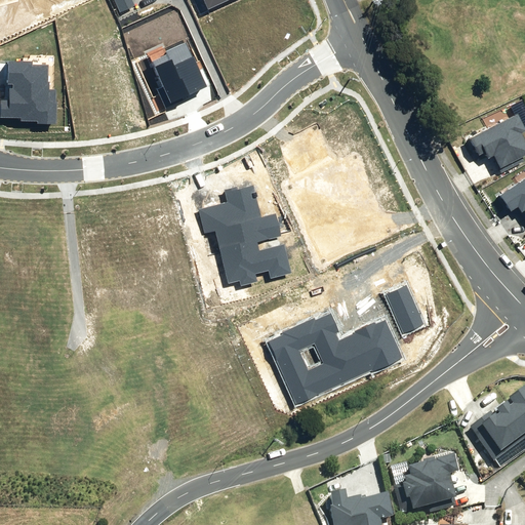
[(15,11),(21,23),(48,9),(46,5),(53,1),(55,5),(67,0),(16,0),(21,9),(15,11)]
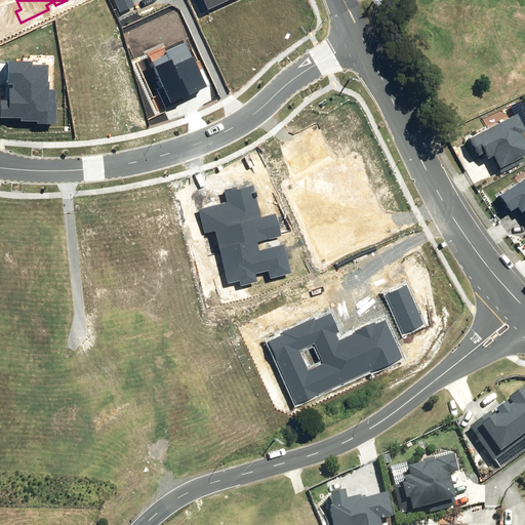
[(114,0),(120,11),(134,5),(131,0),(114,0)]
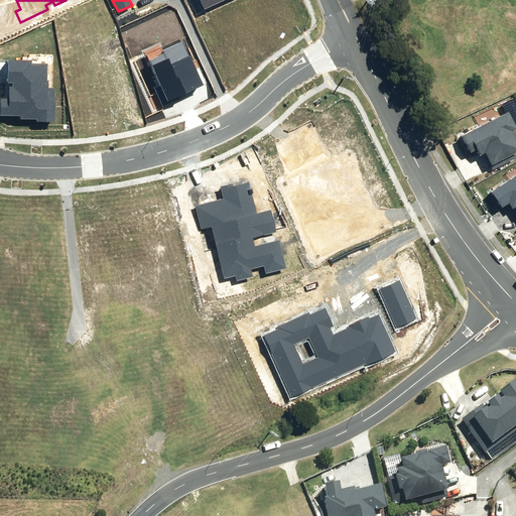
[(191,0),(198,12),(223,0),(191,0)]
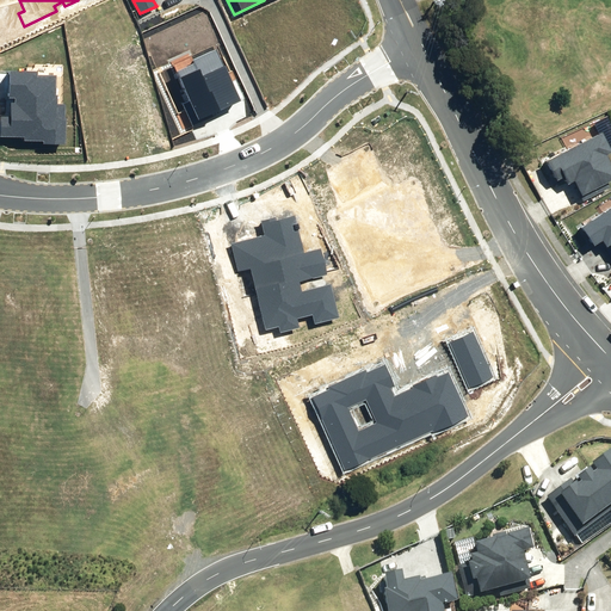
[(166,96),(183,131),(220,113),(217,109),(239,98),(214,47),(192,57),(195,61),(173,72),(181,88),(166,96)]
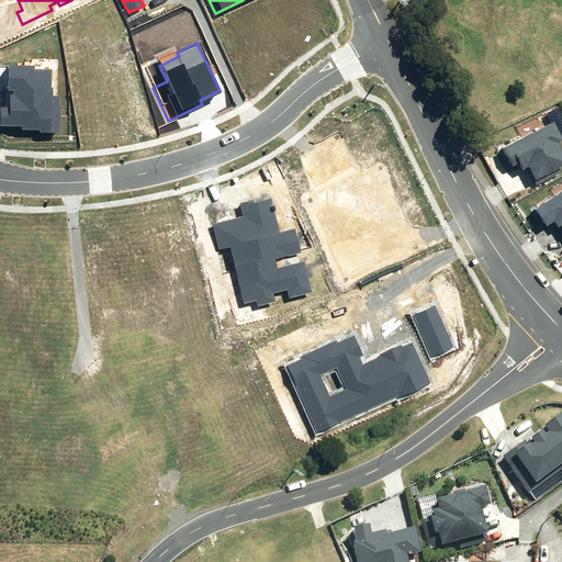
[(0,105),(0,124),(21,125),(21,128),(38,128),(38,131),(57,131),(58,96),(51,96),(51,68),(33,68),(33,65),(8,64),(7,89),(12,89),(12,93),(9,93),(8,105),(0,105)]
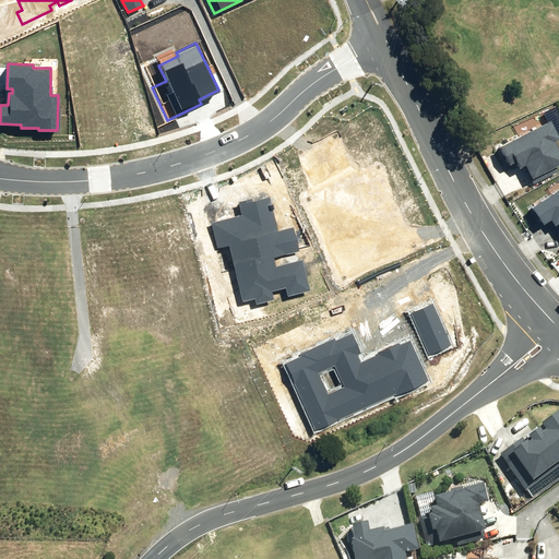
[(558,129),(554,118),(497,144),(510,173),(522,167),(531,186),(558,171),(558,169),(557,165),(558,163),(558,141),(558,139),(558,138),(558,129)]
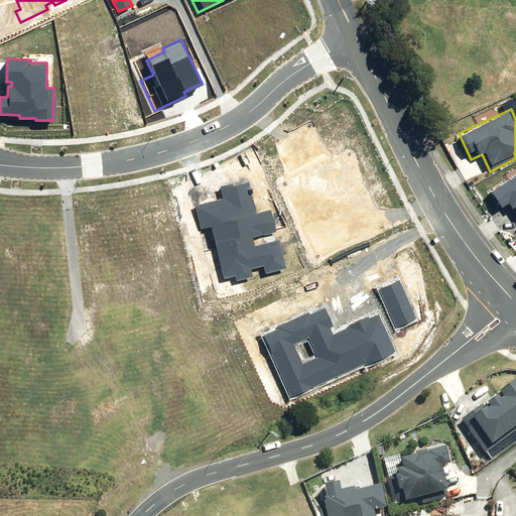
[(515,218),(515,172),(490,190),(501,207),(505,203),(515,218)]
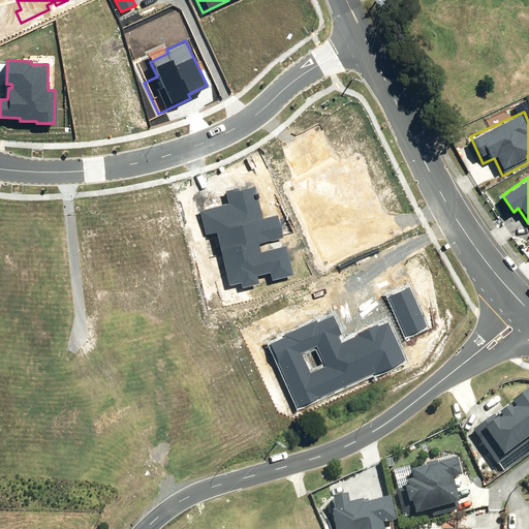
[(244,281),(245,286),(258,283),(256,274),(274,270),(276,277),(292,273),(285,248),(261,254),(259,244),(284,238),(278,215),(266,218),(257,185),(243,188),(242,186),(225,190),(228,203),(199,210),(206,235),(215,232),(228,285),(244,281)]
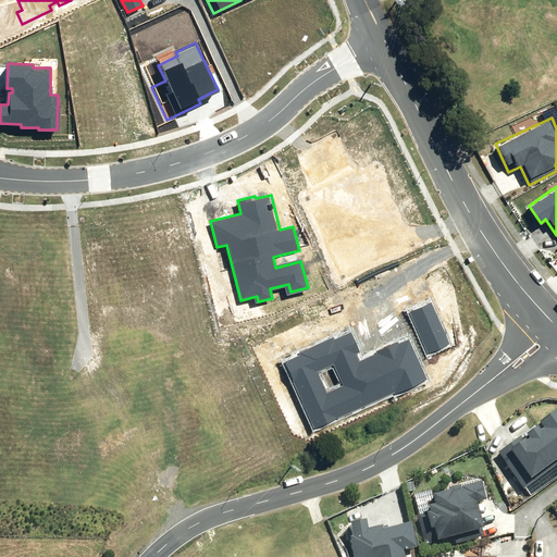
[(409,311),(428,353),(449,344),(431,301),(409,311)]
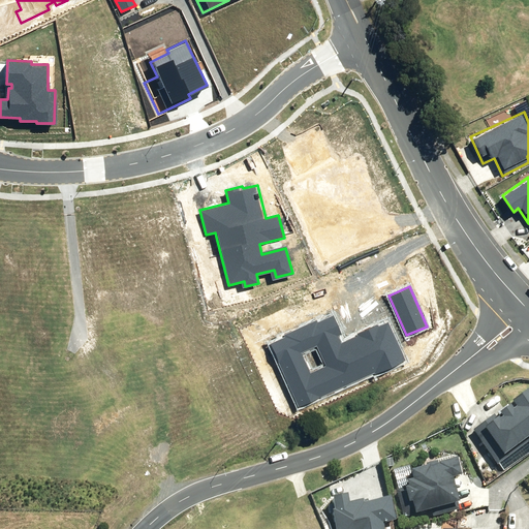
[(269,342),(297,406),(404,360),(387,321),(378,325),(377,324),(358,333),(359,335),(341,342),(338,336),(342,334),(333,314),(317,320),(316,318),(282,333),(283,336),(269,342)]
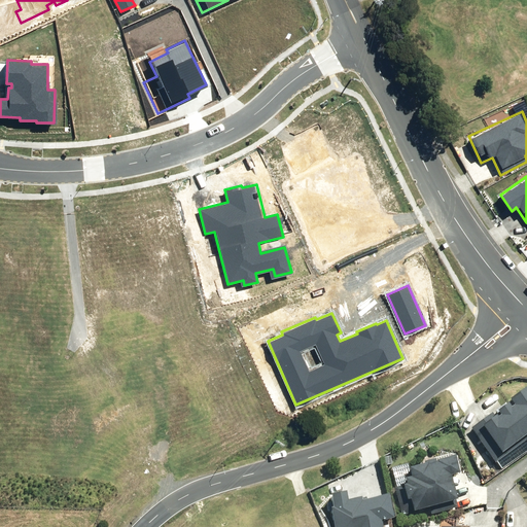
[(471,429),(502,469),(526,451),(526,394),(524,391),(510,402),(511,403),(494,416),(492,414),(471,429)]
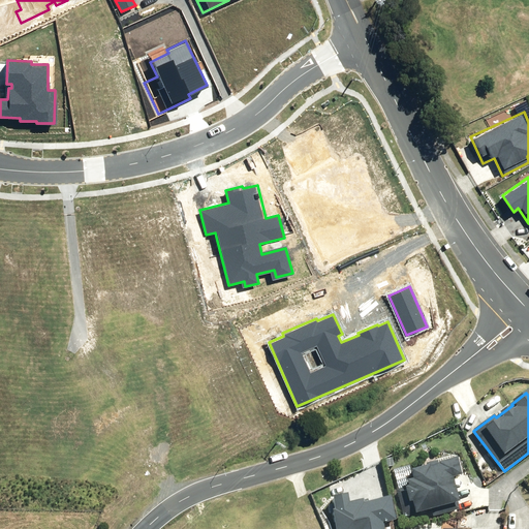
[(410,503),(413,515),(458,504),(455,492),(452,478),(462,476),(458,459),(410,470),(412,478),(407,479),(408,486),(404,487),(408,503),(410,503)]
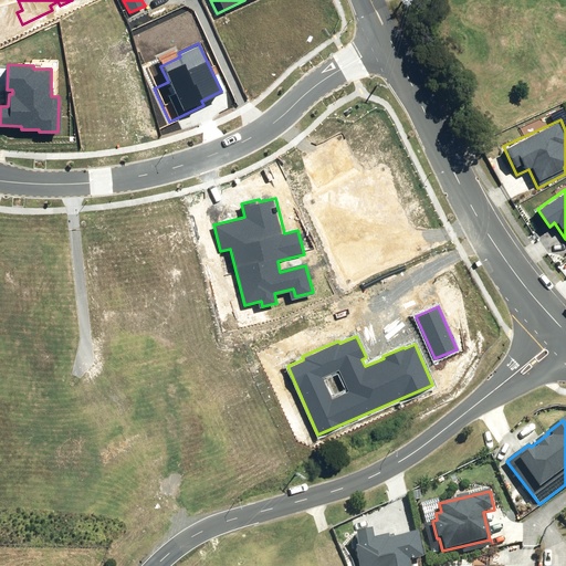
[(410,565),(410,562),(422,559),(417,533),(395,538),(395,534),(374,538),(371,531),(356,534),(358,546),(354,547),(358,565),(410,565)]
